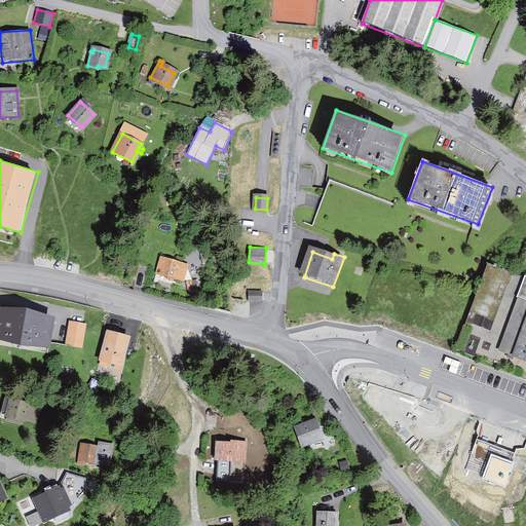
[(478,261),(488,264),(455,351),(460,353),(461,352),(498,366),(500,363),(515,368),(520,355),(525,358),(525,273),(498,263),(499,259),(491,256),(490,259),(480,256),(478,261)]
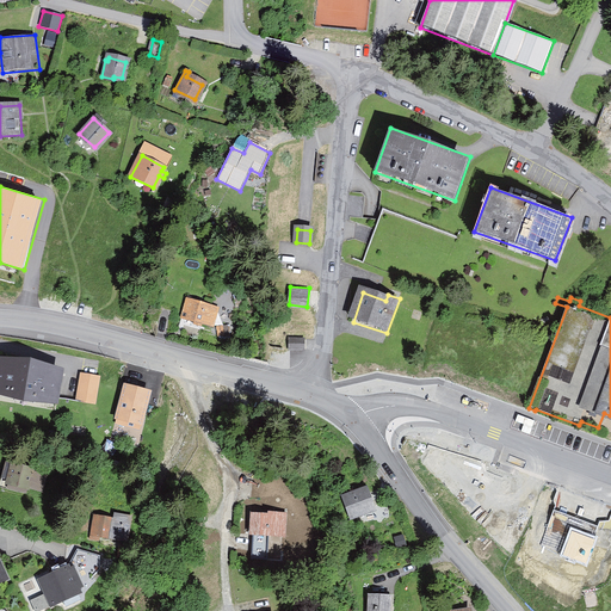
[(191,298),(186,316),(213,323),(217,307),(191,298)]
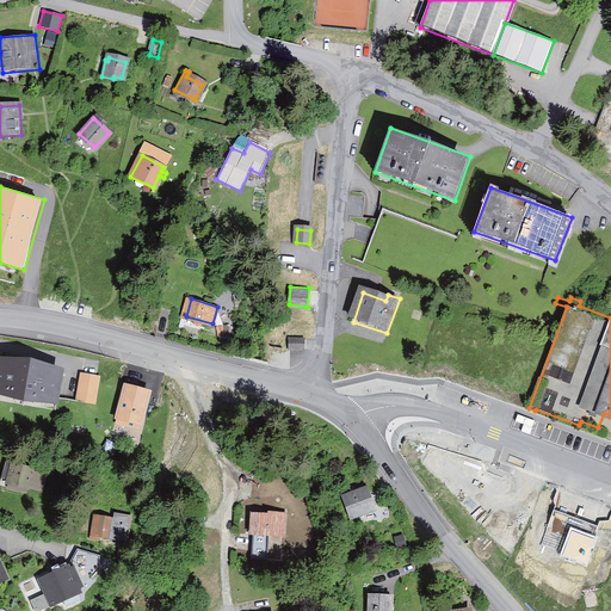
[(289,339),(289,349),(304,350),(304,339),(289,339)]
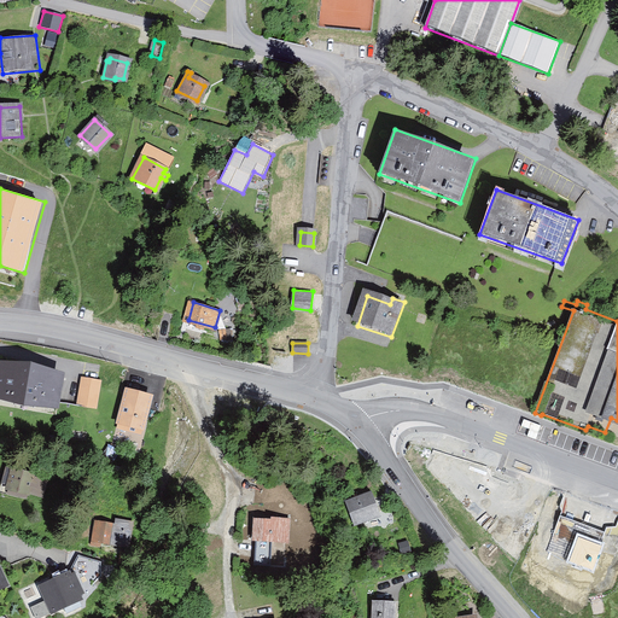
[(0,397),(58,408),(64,372),(0,361),(0,397)]
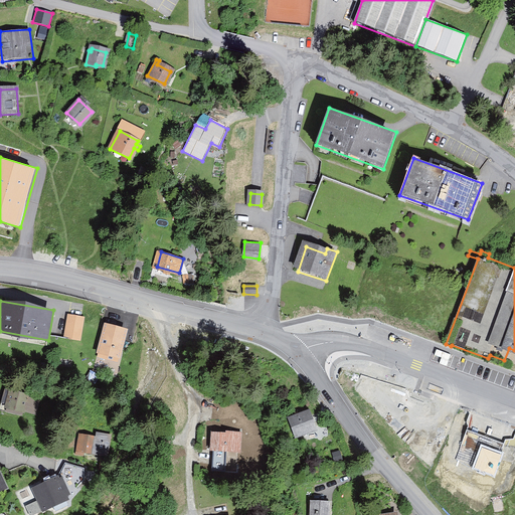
[(69,316),(65,338),(80,340),(84,318),(69,316)]
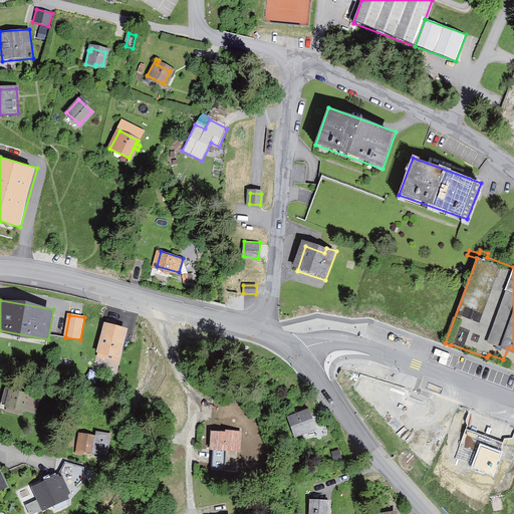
[(124,332),(105,327),(98,356),(114,360),(115,356),(117,356),(124,332)]
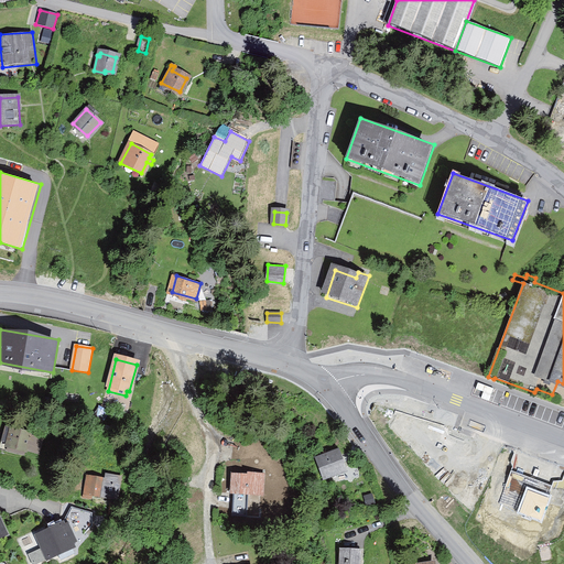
[(277,405),(279,398),(270,396),(268,402),(277,405)]
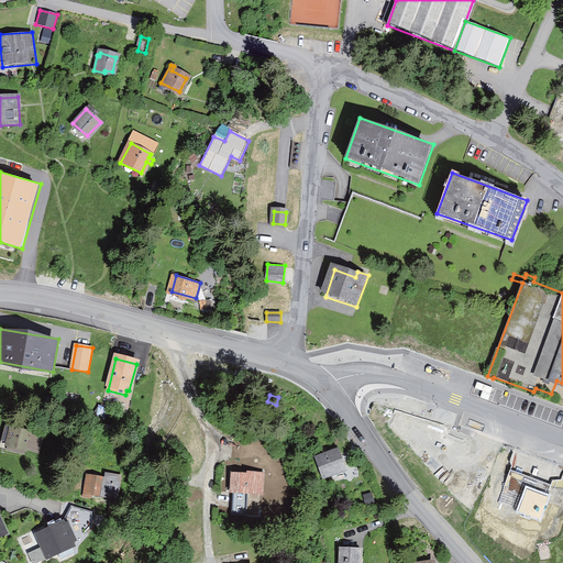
[(109,412),(99,407),(95,414),(103,419),(109,412)]
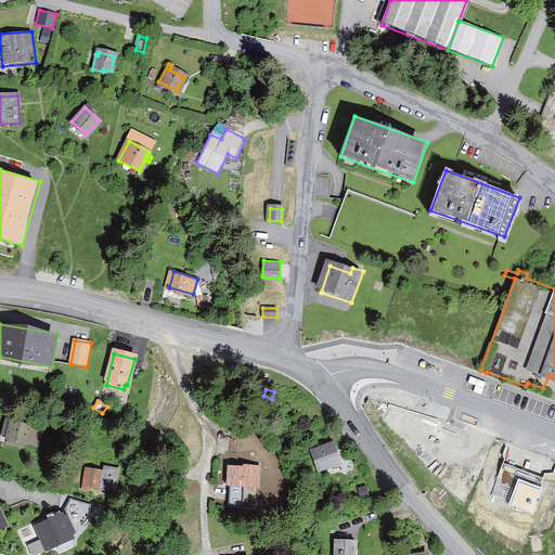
[(13,422),(5,420),(0,438),(0,441),(18,447),(20,444),(24,446),(25,442),(38,447),(41,433),(13,424),(13,422)]
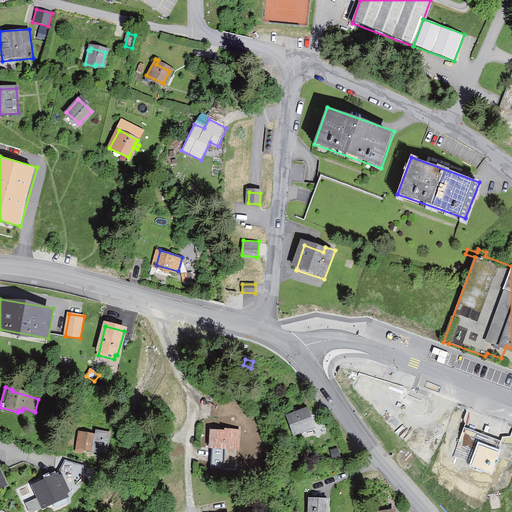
[(311,426),(304,410),(294,414),(295,417),(291,419),(297,432),(311,426)]
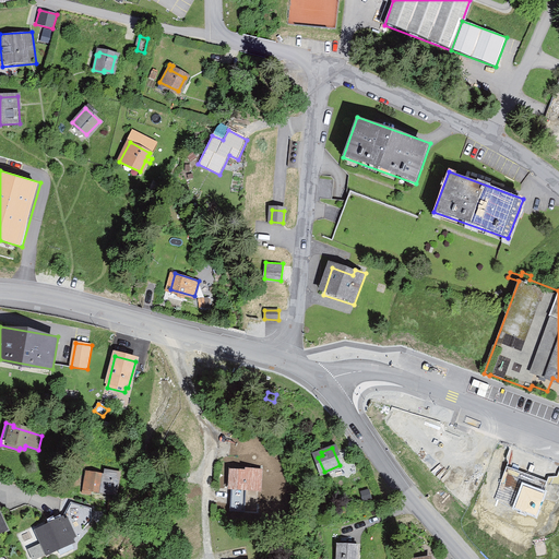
[(489,504),(539,521),(551,480),(504,464),(489,504)]
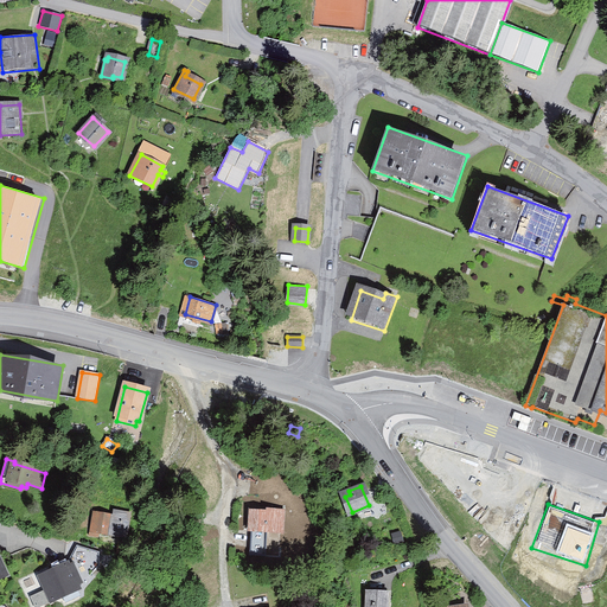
[(282,531),(285,512),(250,510),(249,529),(282,531)]
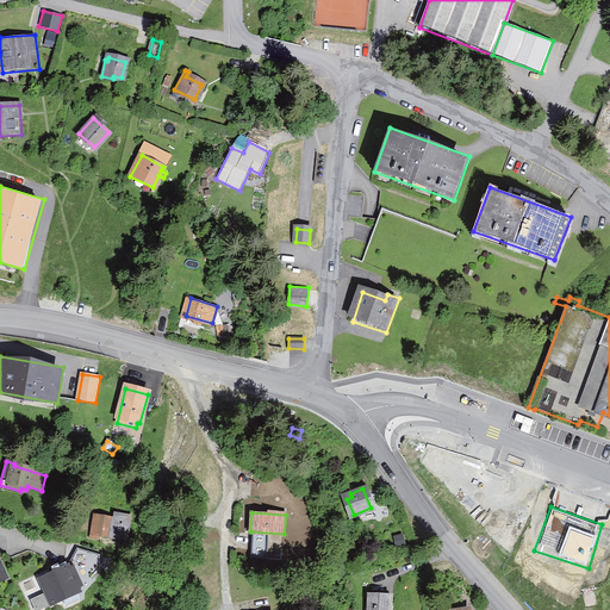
[(116,520),(98,516),(94,535),(129,541),(134,516),(120,514),(120,516),(117,515),(116,520)]
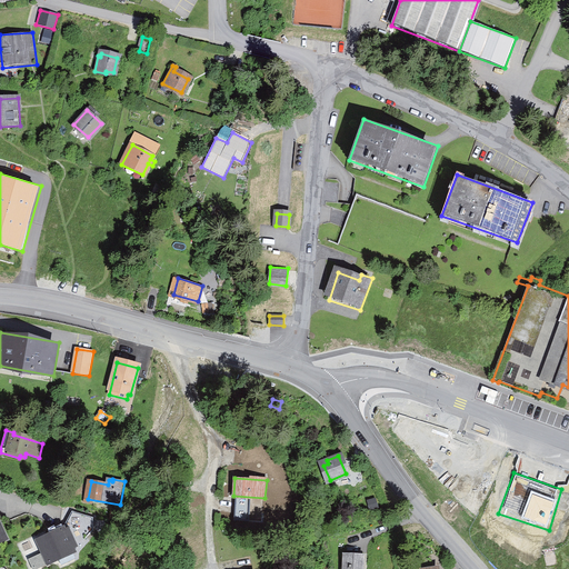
[(72,511),(62,529),(49,535),(51,538),(39,543),(43,552),(29,559),(32,568),(33,568),(72,551),(93,530),(93,518),(72,511)]
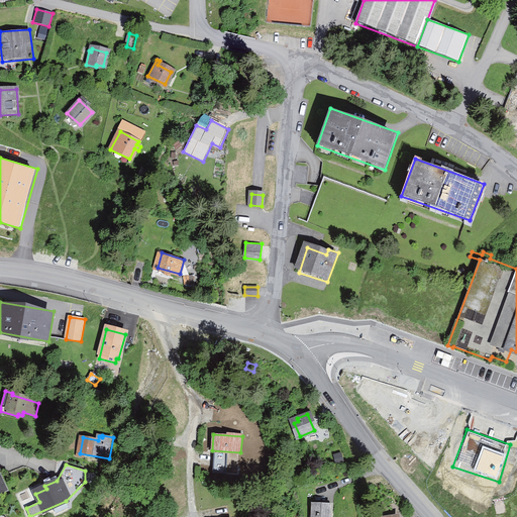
[(7,473),(0,476),(0,486),(0,488),(0,487),(0,491),(13,486),(7,473)]
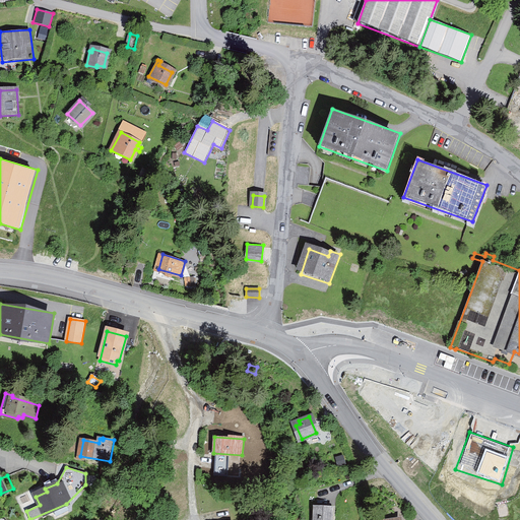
[(329,519),(330,516),(333,517),(334,506),(314,505),(313,512),(317,513),(316,519),(329,519)]
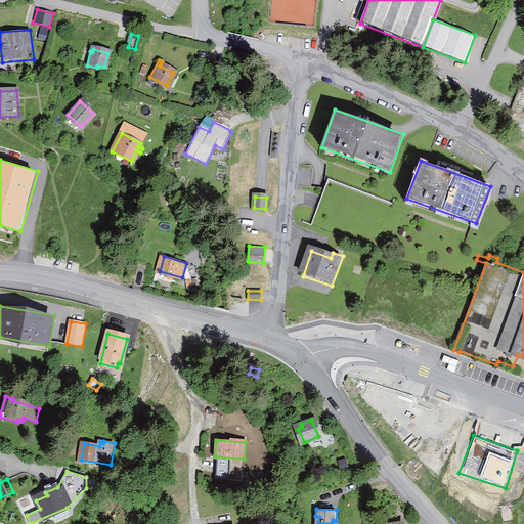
[(69,514),(66,510),(54,515),(56,520),(69,514)]
